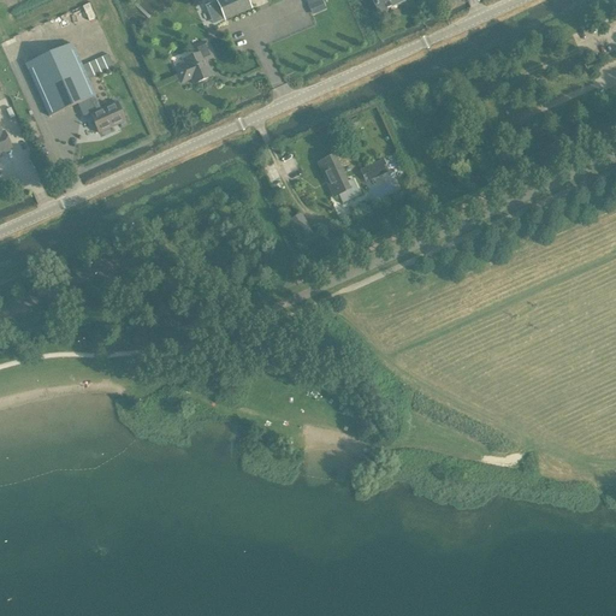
[(217,1),(206,6),(213,24),(224,19),(225,21),(252,9),(247,0),(217,0),(217,1)]
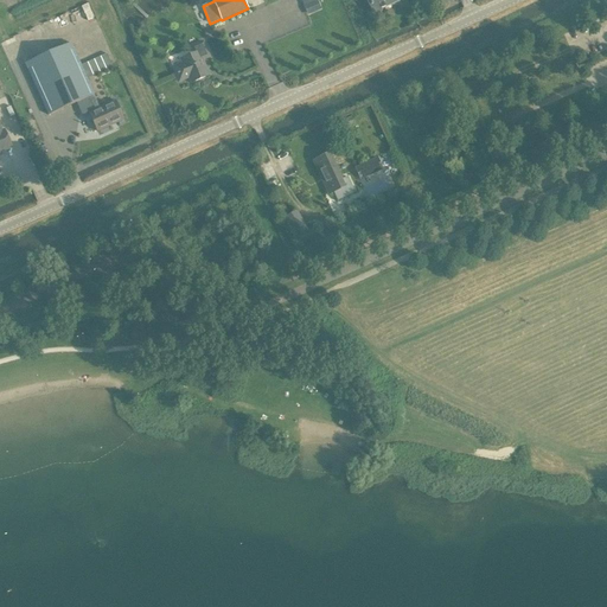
[(317,0),(302,6),(306,14),(320,8),(317,0)]
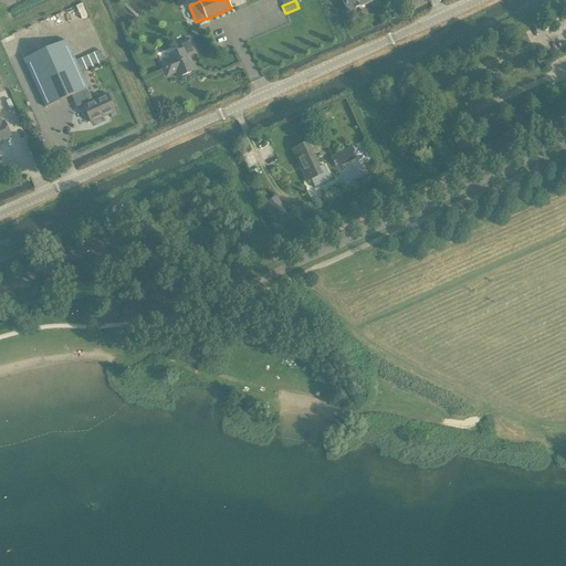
[(343,0),(349,12),(355,10),(355,8),(373,0),(343,0)]
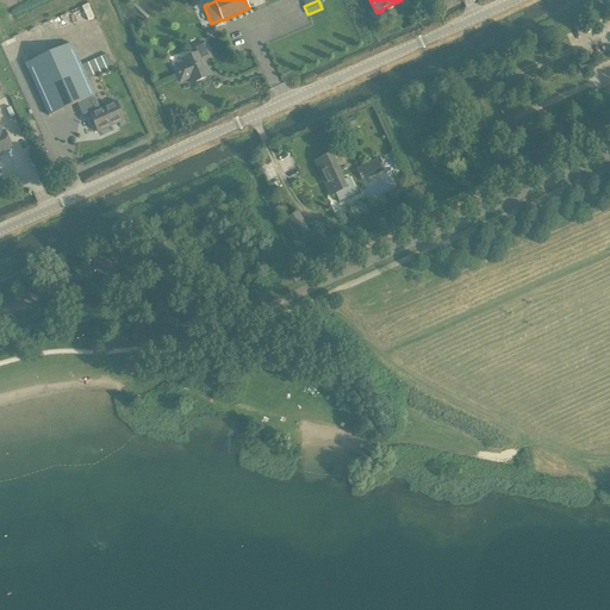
[(78,7),(82,20),(94,16),(91,4),(78,7)]
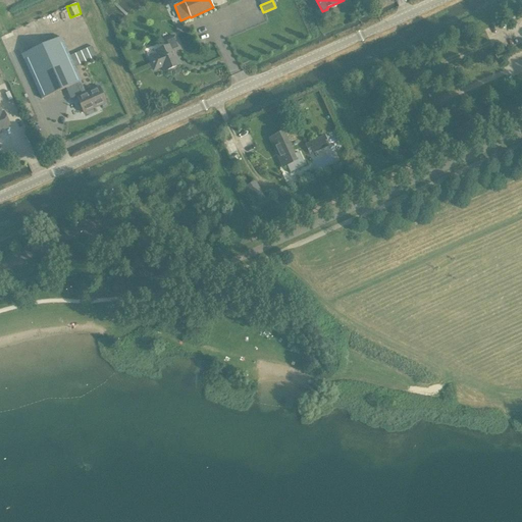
[(180,48),(175,36),(165,40),(168,46),(156,51),(157,54),(149,57),(154,68),(162,65),(165,71),(180,64),(174,51),(180,48)]
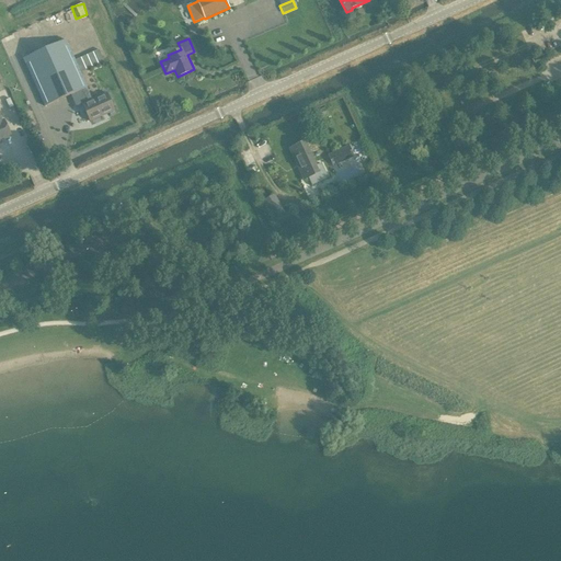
[(65,39),(22,58),(44,106),(82,90),(87,88),(80,72),(104,61),(99,49),(75,60),(65,39)]
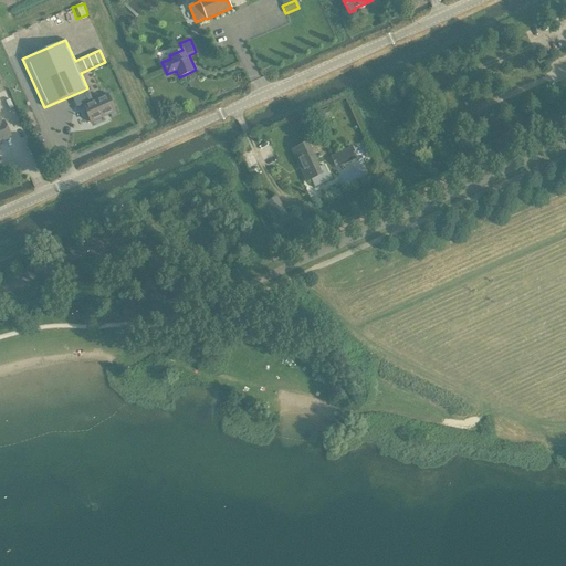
[(87,88),(83,91),(88,103),(83,105),(91,123),(115,112),(107,94),(93,101),(87,88)]
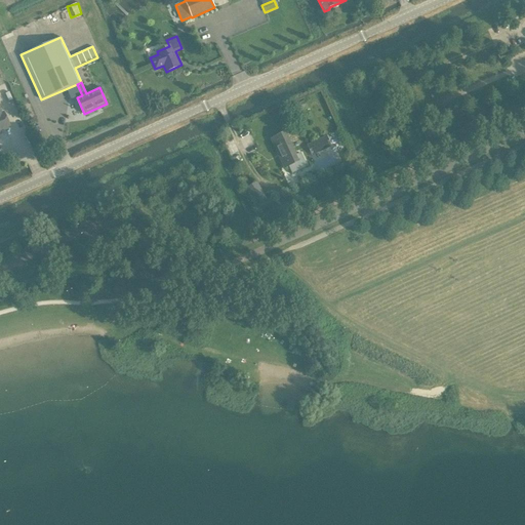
[(0,131),(10,127),(3,113),(2,113),(0,110),(0,131)]
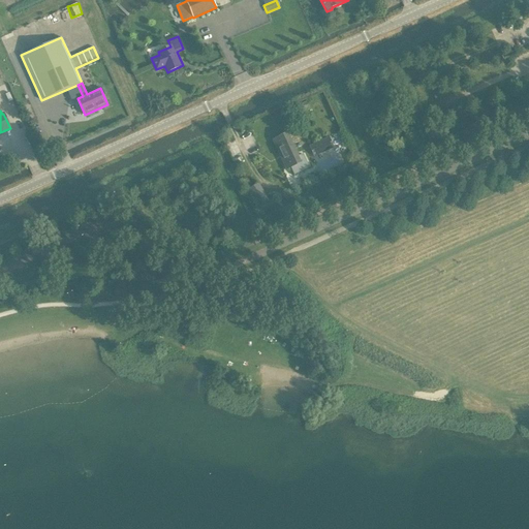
[(299,156),(287,133),(273,141),(287,169),(291,167),(294,175),(309,167),(303,154),(299,156)]
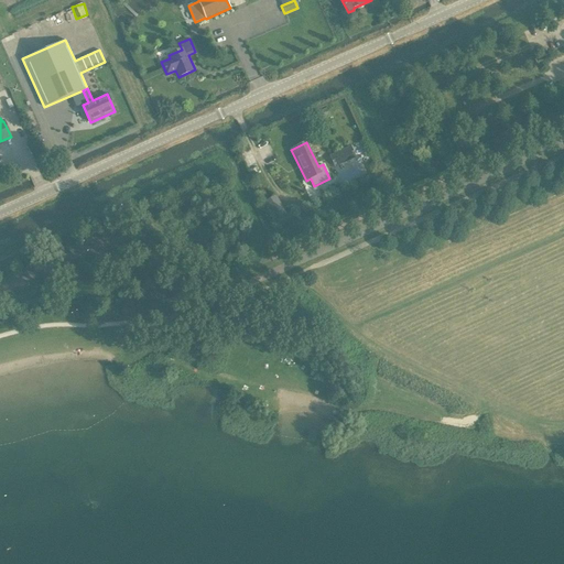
[(350,145),(329,155),(335,166),(356,156),(350,145)]
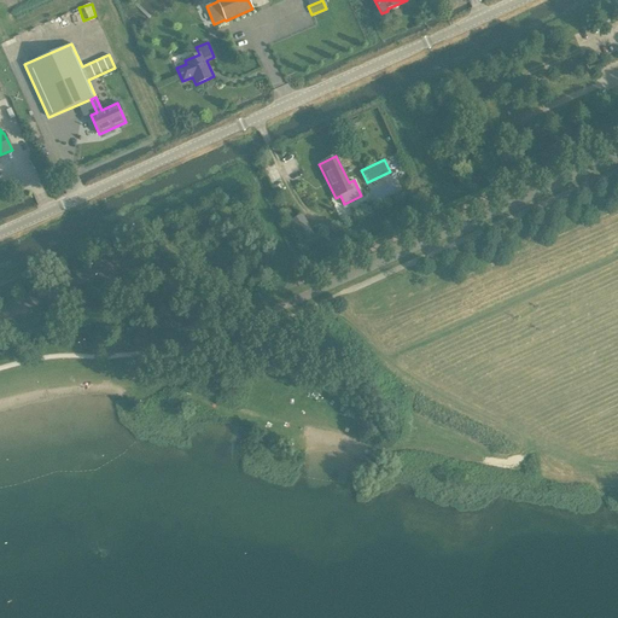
[(307,222),(295,229),(302,244),(315,237),(307,222)]
